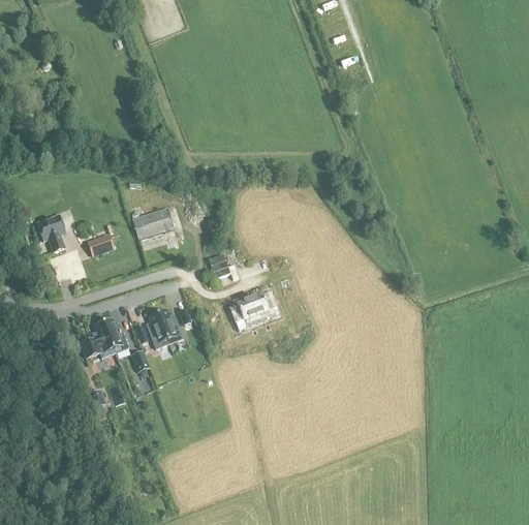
[(115,30),(110,33),(114,41),(119,39),(115,30)]
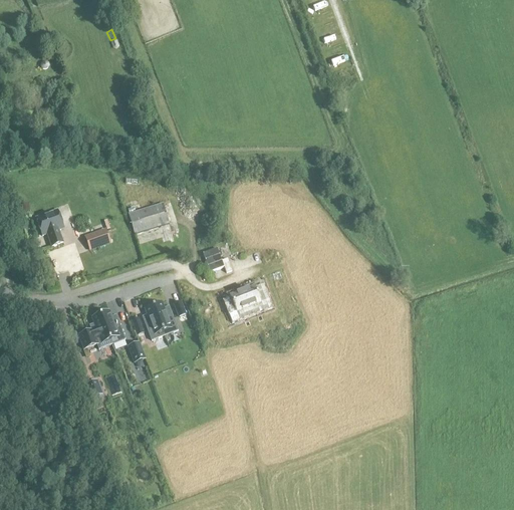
[(41,61),(46,56),(41,51),(36,55),(41,61)]
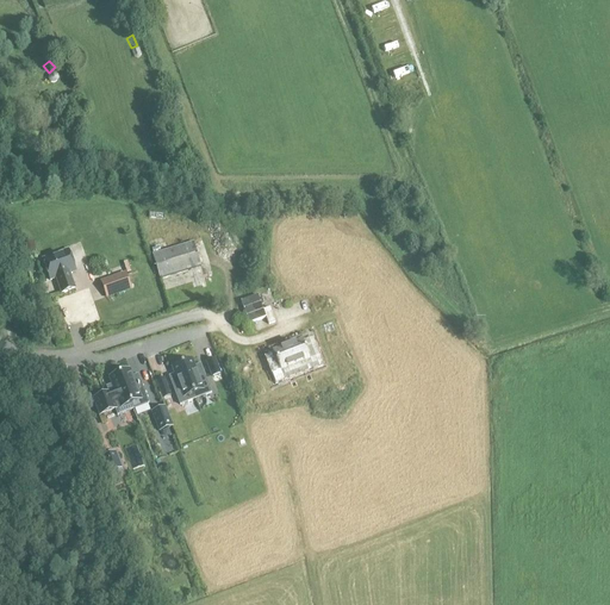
[(100,243),(105,260),(122,255),(117,238),(100,243)]
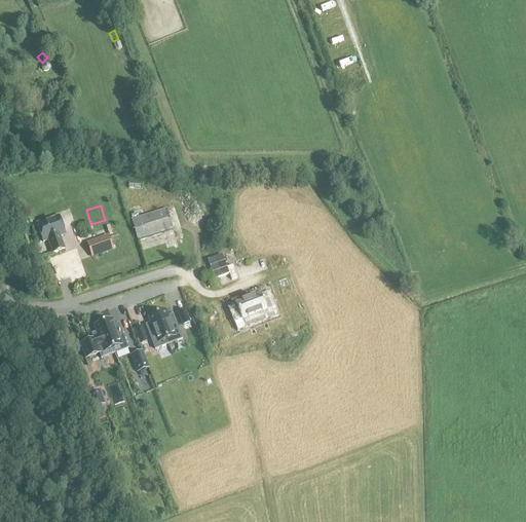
[(167,207),(132,217),(138,237),(173,227),(167,207)]
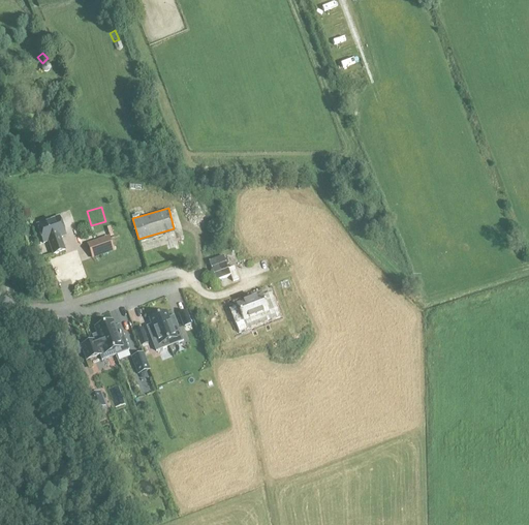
[(59,213),(37,221),(43,240),(50,238),(54,251),(64,247),(60,234),(66,232),(59,213)]
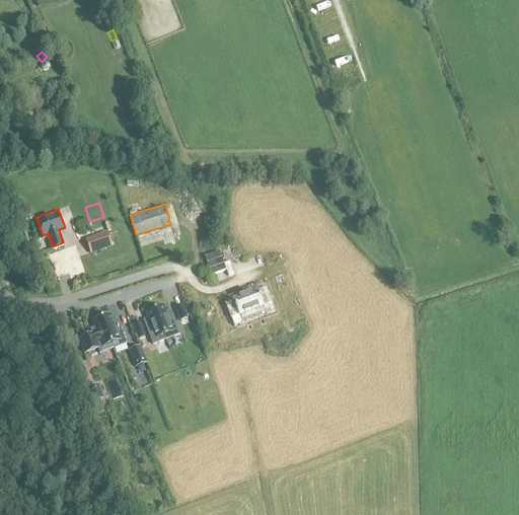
[(106,230),(87,237),(91,249),(112,242),(106,230)]
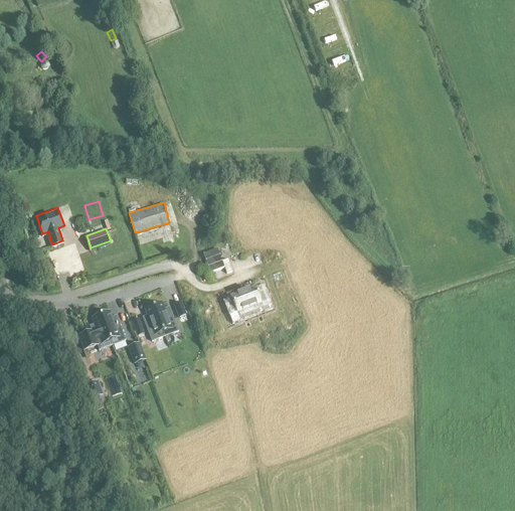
[(179,239),(191,238),(190,229),(178,229),(179,239)]
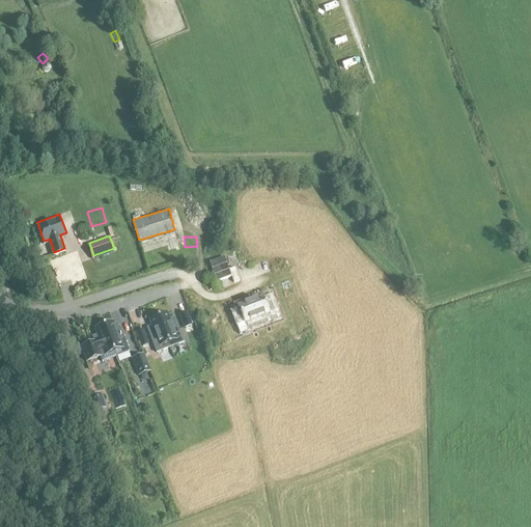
[(117,272),(129,269),(126,255),(114,258),(117,272)]
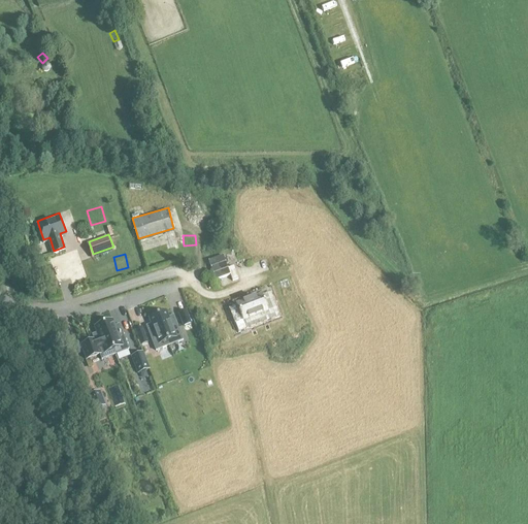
[(185,307),(179,310),(184,323),(191,320),(186,307),(185,307)]
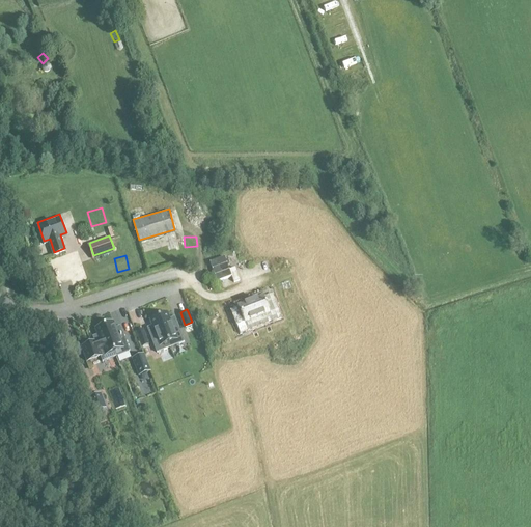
[(167,310),(159,313),(170,344),(184,339),(174,314),(169,316),(167,310)]
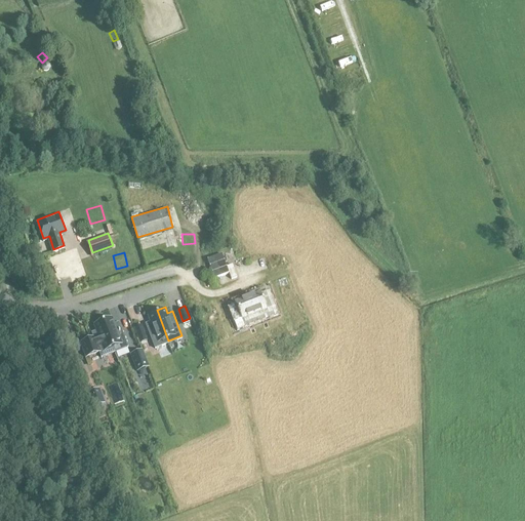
[(168,341),(157,310),(148,314),(150,319),(146,321),(149,328),(155,346),(168,341)]
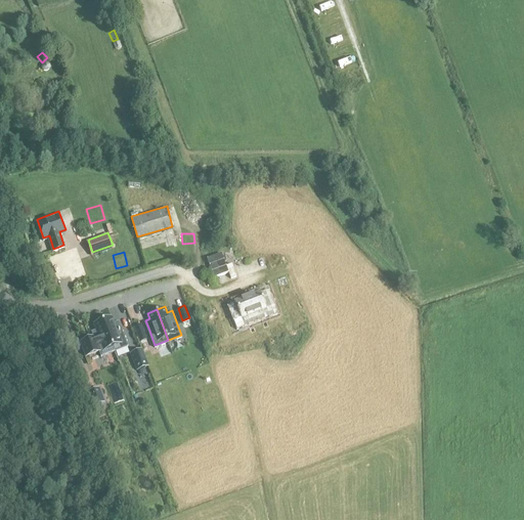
[(102,318),(115,348),(128,343),(119,319),(114,320),(112,315),(102,318)]
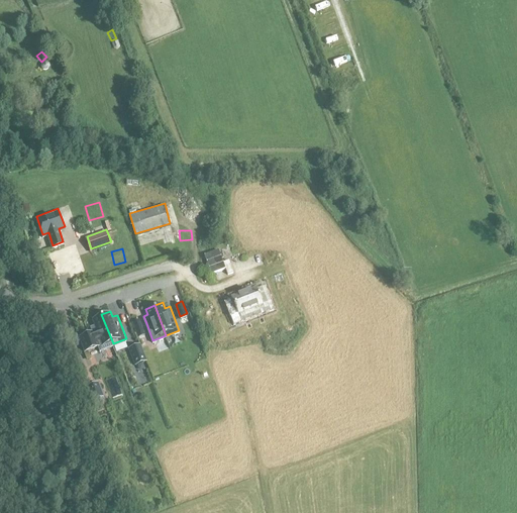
[(100,348),(113,343),(101,314),(93,317),(95,323),(90,325),(93,330),(80,335),(85,348),(98,343),(100,348)]
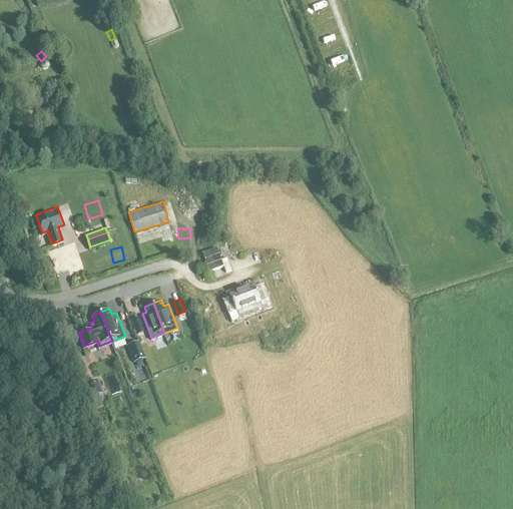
[(136,328),(141,326),(137,316),(132,318),(136,328)]
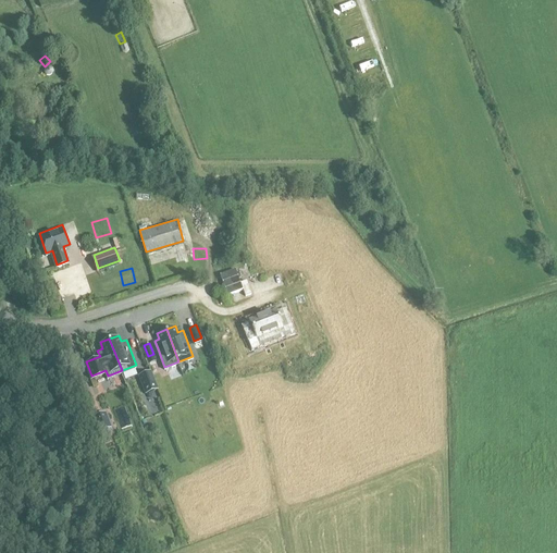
[(139,373),(146,390),(157,386),(150,369),(139,373)]
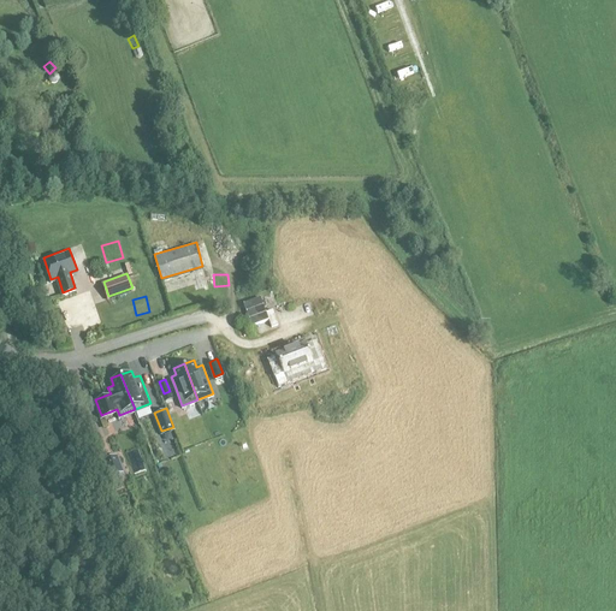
[(116,454),(104,458),(110,474),(122,469),(116,454)]
